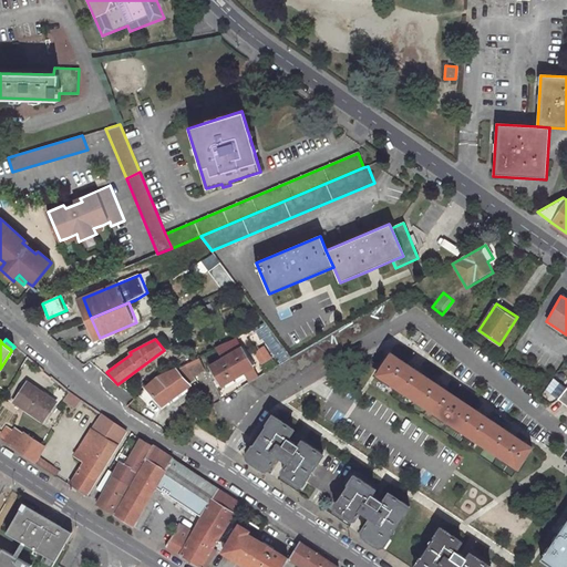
[(243,346),(212,364),(223,383),(254,364),(243,346)]
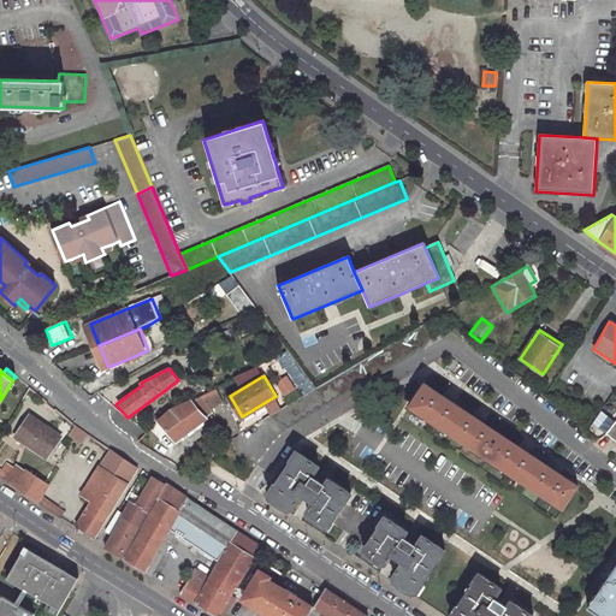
[(425,383),(410,404),(562,508),(576,486),(425,383)]
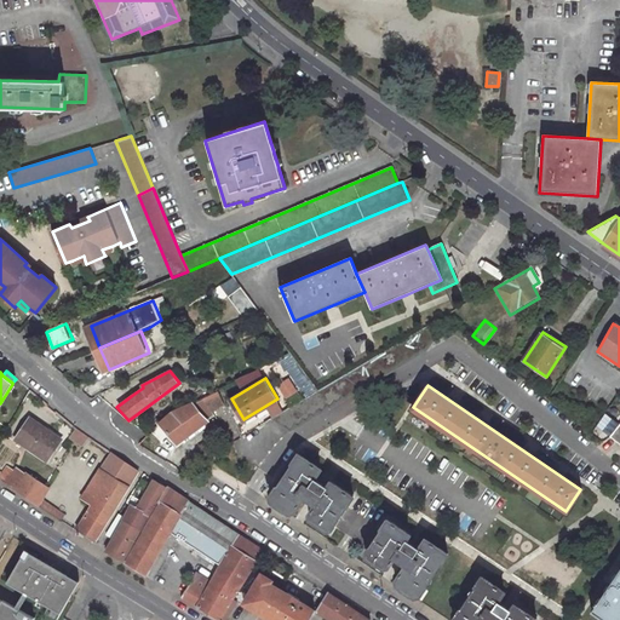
[(213,413),(227,403),(217,390),(202,397),(213,413)]
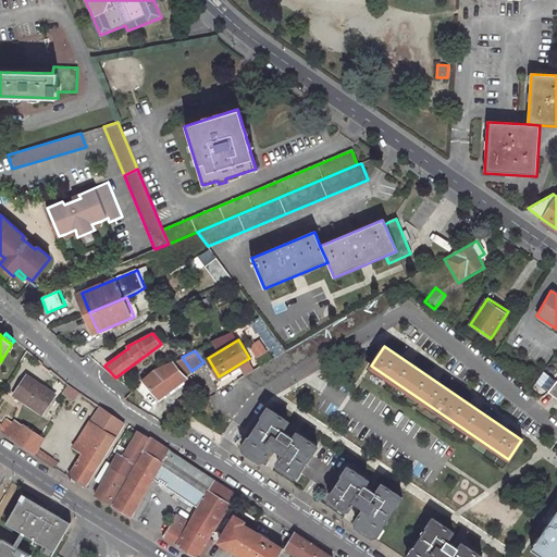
[(144,380),(159,398),(187,376),(174,360),(153,371),(144,380)]
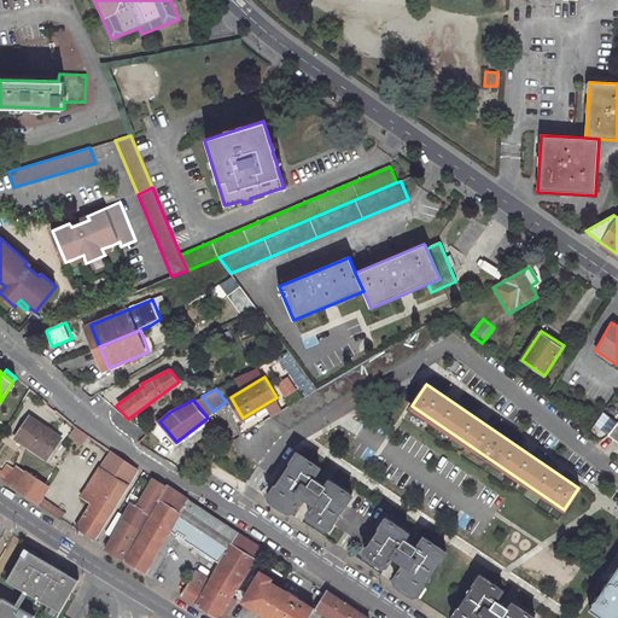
[(29,419),(16,438),(47,460),(62,439),(29,419)]
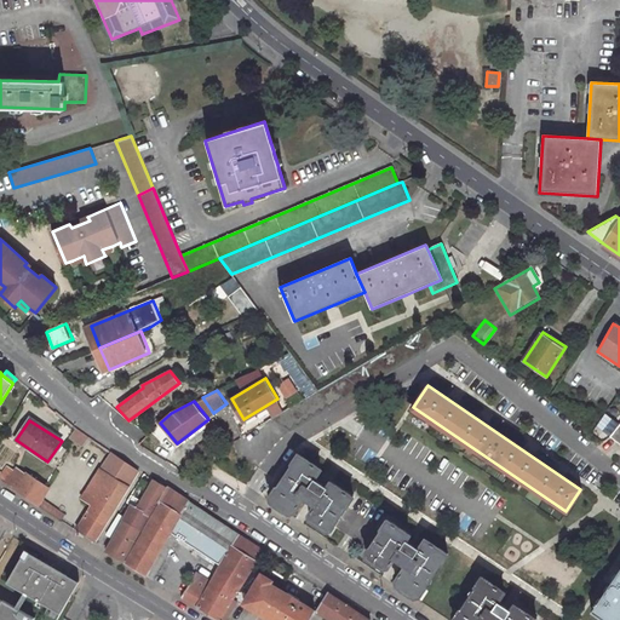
[(619,423),(609,437),(619,445),(619,423)]
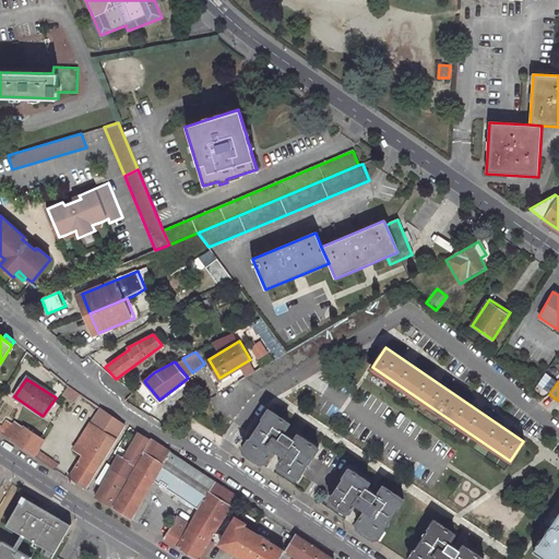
[(62,395),(74,403),(80,395),(68,387),(62,395)]
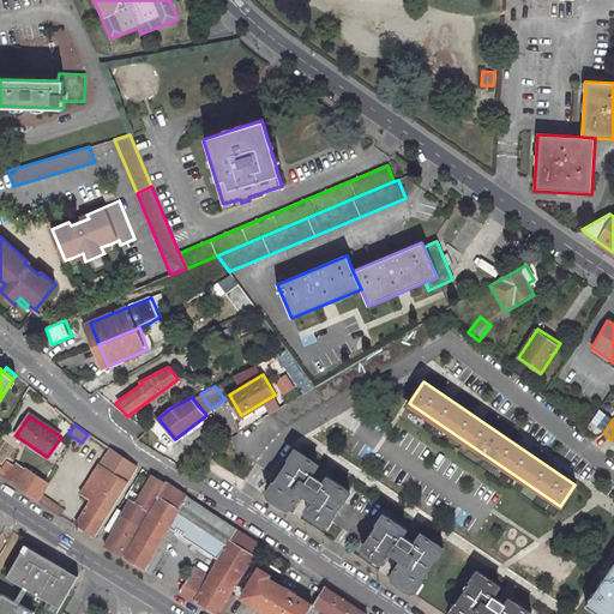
[(210,431),(198,438),(202,445),(197,447),(200,452),(202,452),(203,453),(217,445),(210,431)]
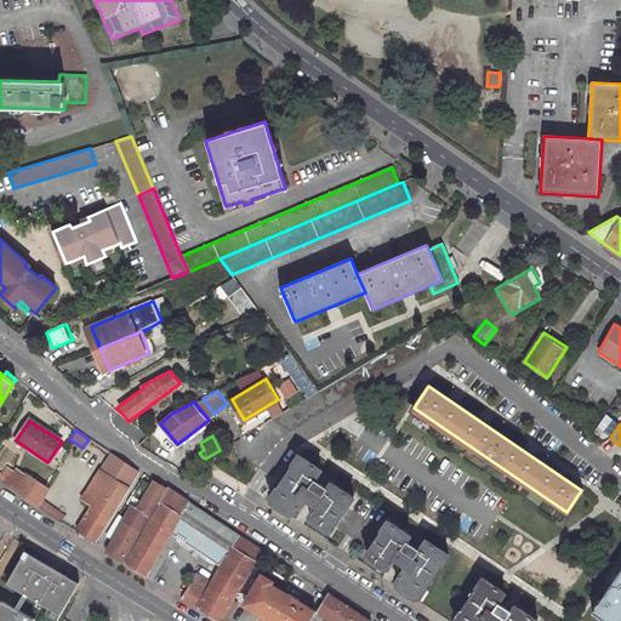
[(96,541),(130,488),(141,469),(113,451),(93,482),(106,489),(79,531),(96,541)]
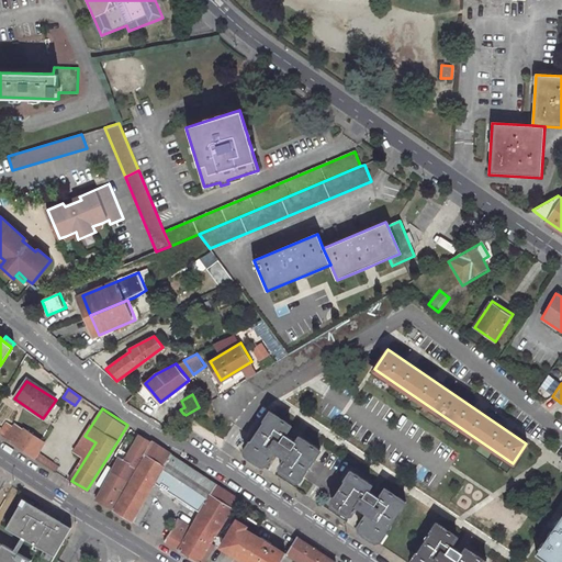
[(292,424),(271,409),(244,451),(263,465),(274,450),(287,459),(281,467),(282,471),(298,481),(302,479),(323,449),(302,435),(294,447),(282,439),(292,424)]
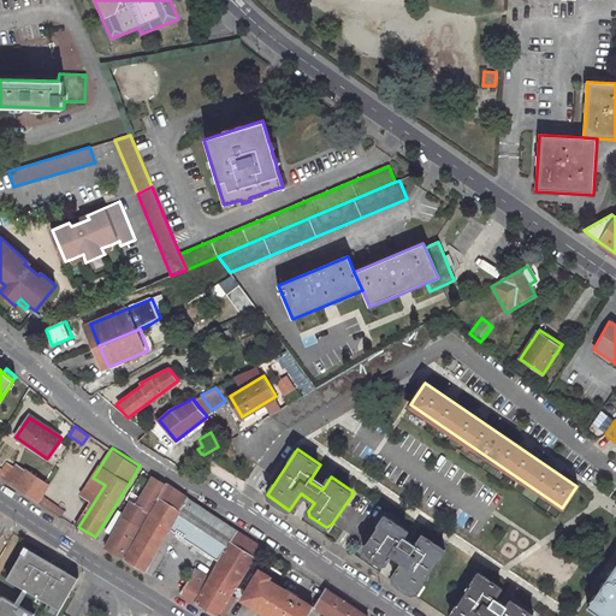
[(9,465),(0,477),(0,478),(6,481),(15,468),(9,465)]
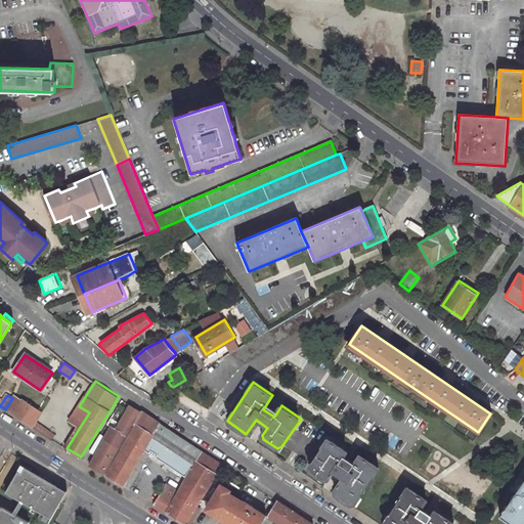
[(12,415),(20,403),(12,398),(5,409),(12,415)]
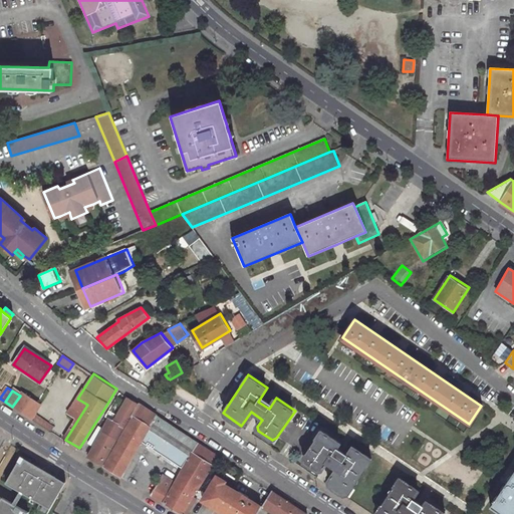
[(34,415),(41,405),(39,404),(22,393),(20,396),(12,407),(31,420),(34,415)]
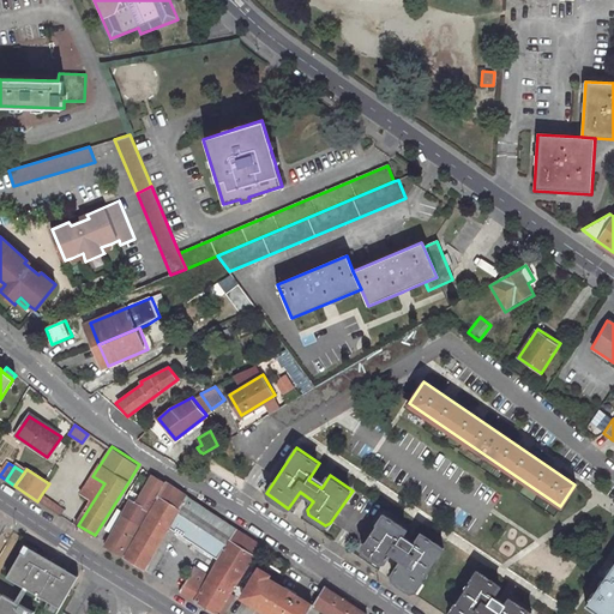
[(154,474),(144,491),(152,495),(157,499),(167,482),(154,474)]
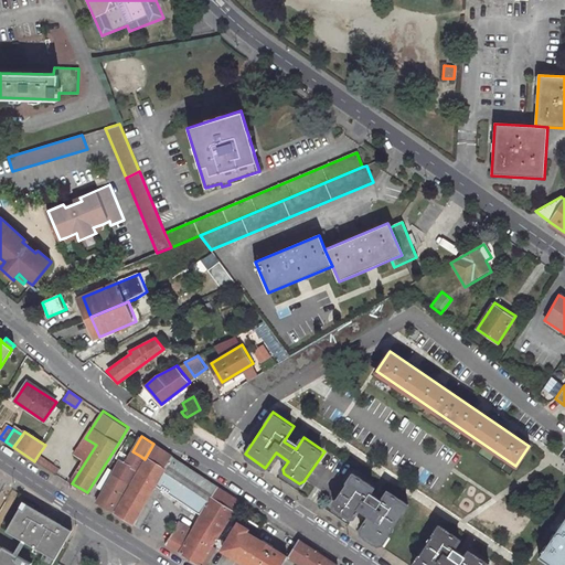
[(85,438),(75,455),(85,461),(96,445),(85,438)]
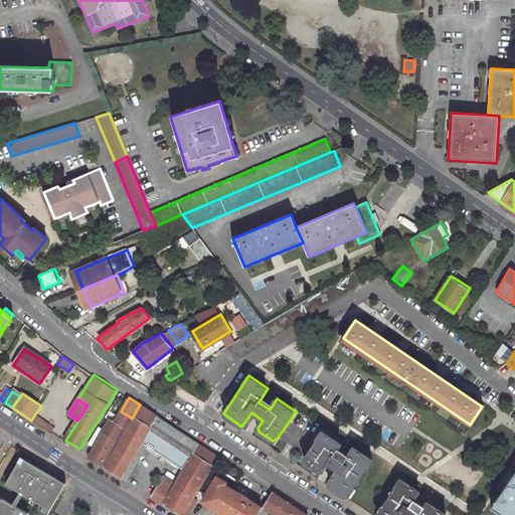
[(105,468),(121,478),(142,443),(147,446),(183,469),(203,482),(219,456),(140,404),(124,433),(126,434),(105,468)]
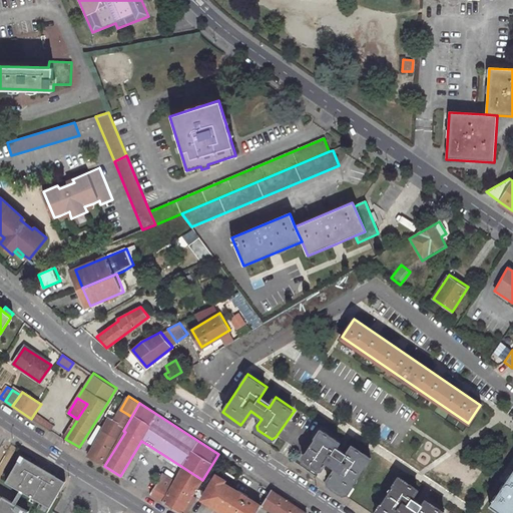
[(51,432),(54,428),(34,414),(31,419),(51,432)]
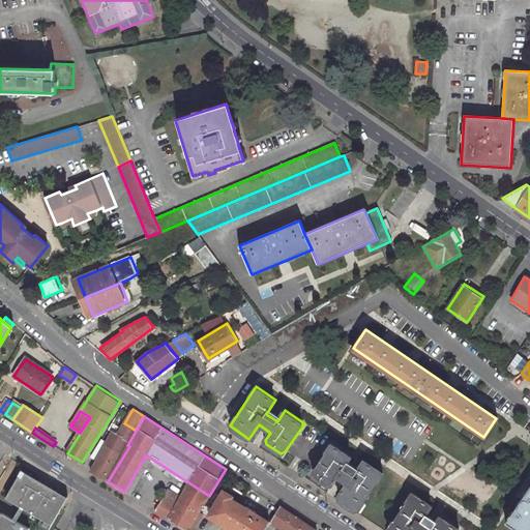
[(124,440),(114,434),(91,471),(105,480),(126,444),(127,445),(136,431),(131,428),(124,440)]
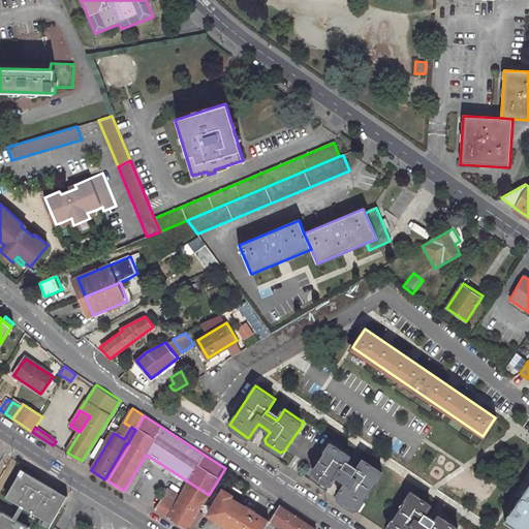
[(333,442),(313,470),(314,476),(329,486),(332,485),(338,477),(347,485),(338,499),(358,511),(383,472),(365,460),(355,473),(343,466),(351,455),(333,442)]
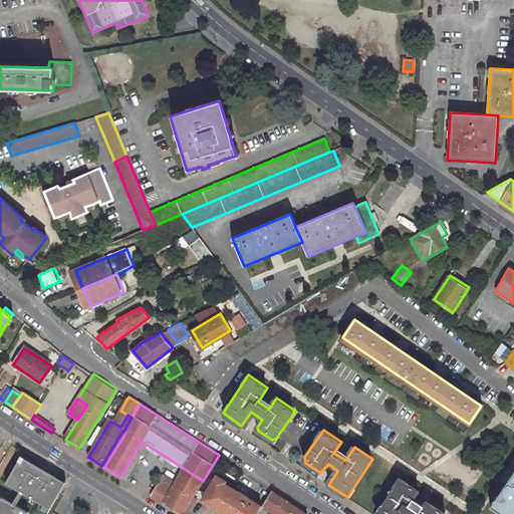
[(125,480),(147,445),(142,442),(120,477),(125,480)]
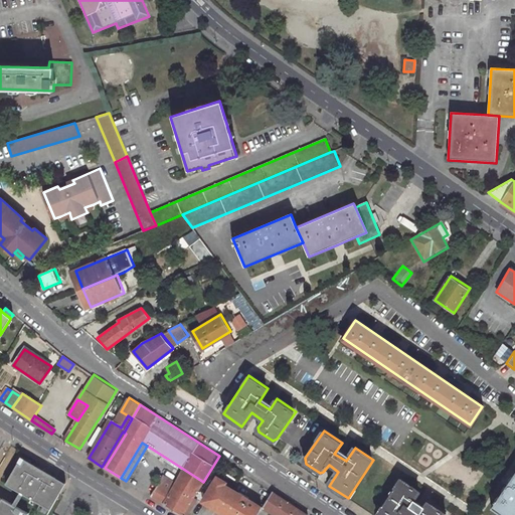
[(33,465),(21,458),(6,484),(50,510),(58,496),(65,483),(33,465)]
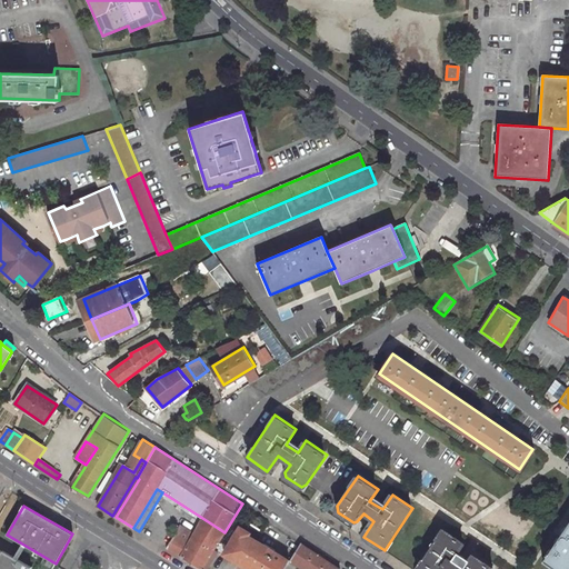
[(167,548),(199,568),(208,568),(218,552),(213,550),(225,532),(202,518),(192,532),(180,526),(167,548)]
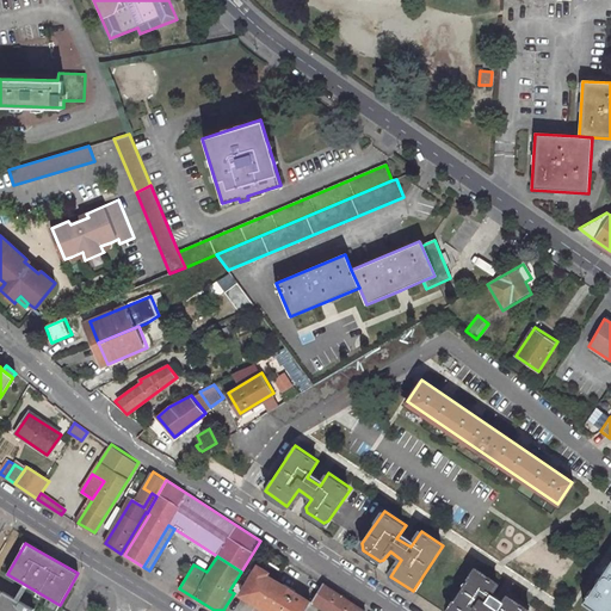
[(610,610),(610,560),(584,600),(597,610),(610,610)]
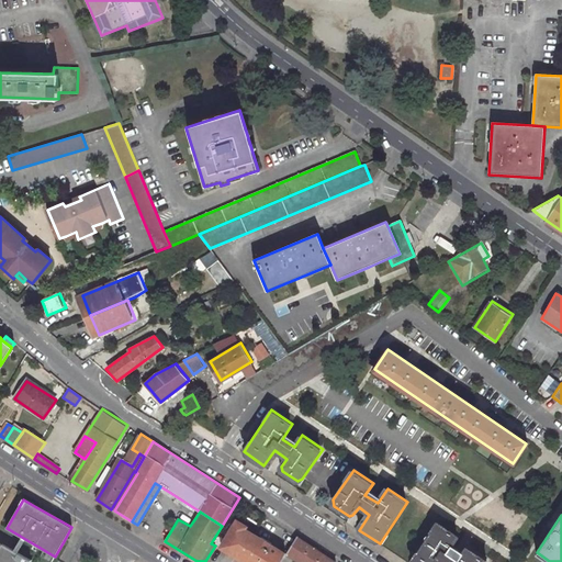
[(237,519),(221,548),(245,561),(281,561),(287,553),(246,528),(247,526),(237,519)]
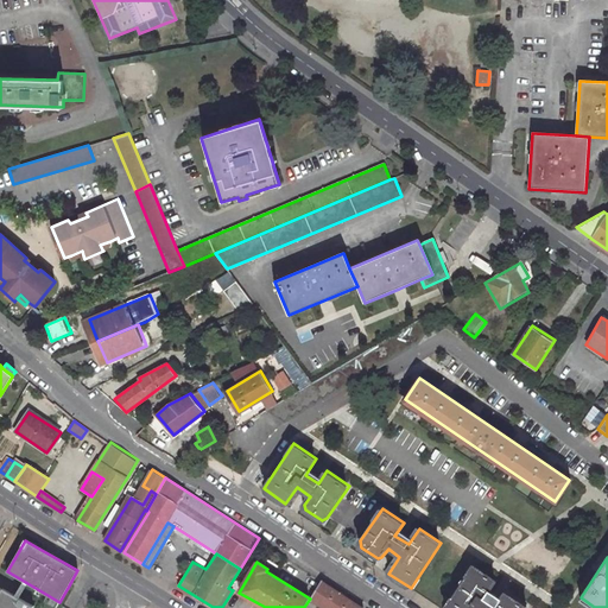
[(495,580),(473,564),(442,607),(526,607),(527,607),(506,591),(496,605),(483,596),(495,580)]
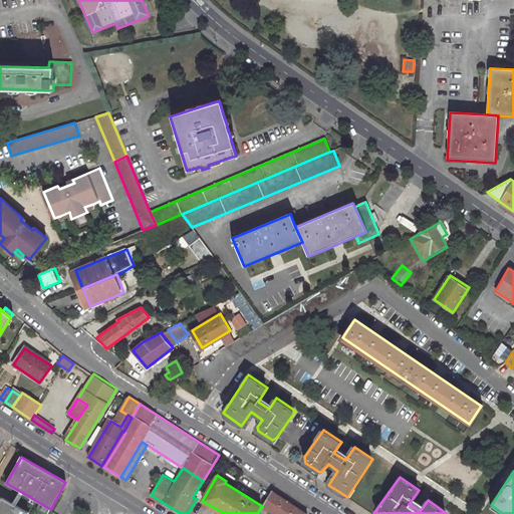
[(273,489),(262,506),(269,510),(274,513),(307,513),(309,512),(273,489)]
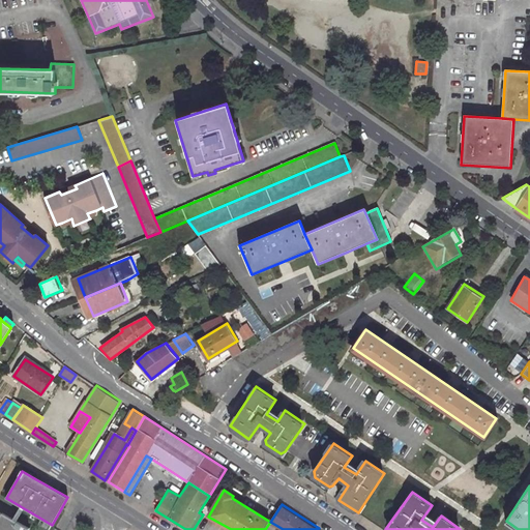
[(28,529),(29,529),(0,511),(0,529),(28,529)]
